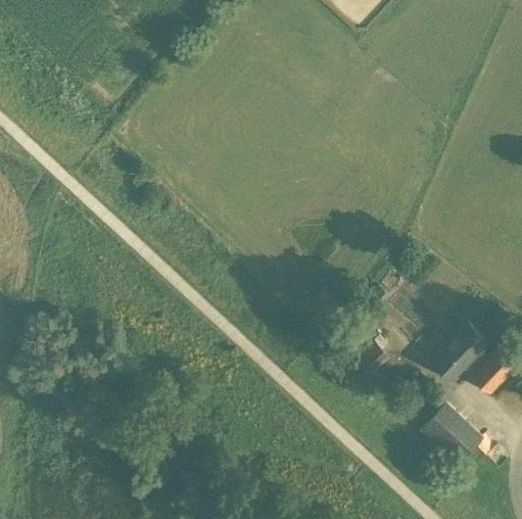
[(409,276),(419,264),(410,255),(399,268),(409,276)]
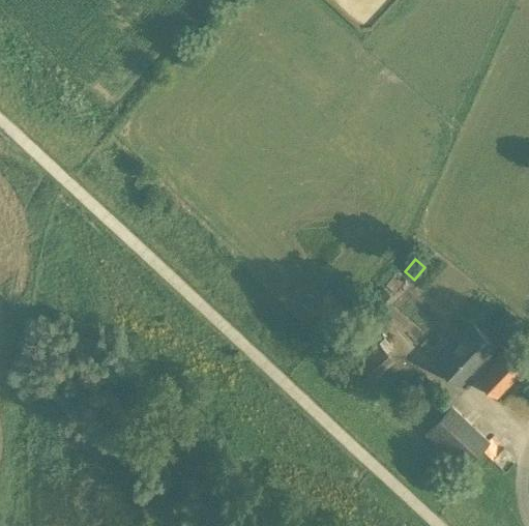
[(383,291),(372,304),(382,313),(393,300),(383,291)]
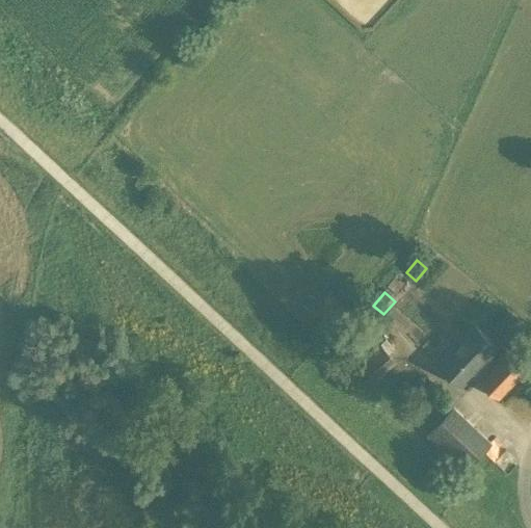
[(497,348),(477,328),(440,367),(460,387),(472,374),(479,383),(478,383),(499,402),(526,373),(504,353),(498,361),(490,354),(497,348)]
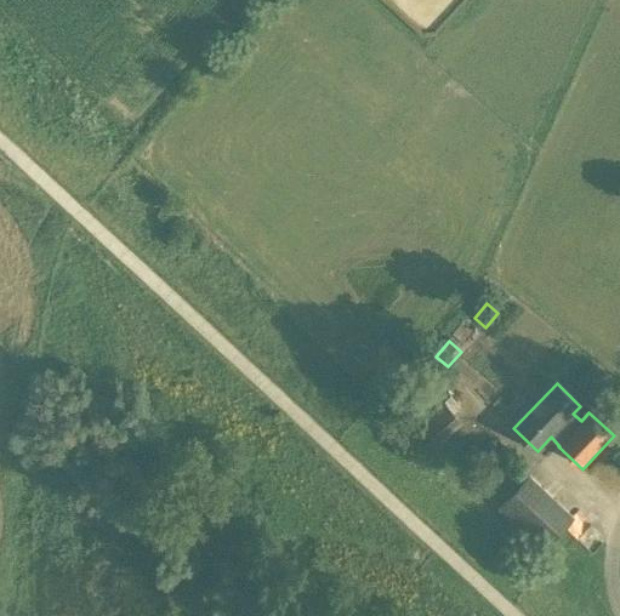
[(436,451),(464,425),(444,404),(415,429),(436,451)]
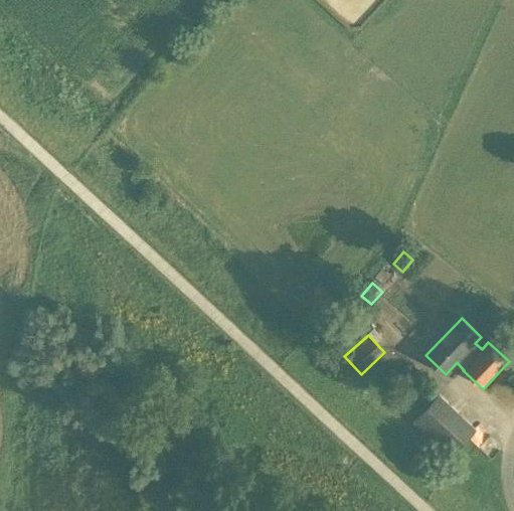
[(440,396),(415,422),(452,458),(476,432),(440,396)]
